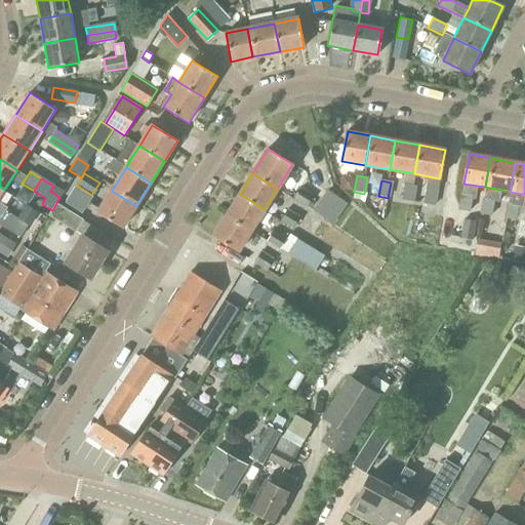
[(412,202),(415,187),(405,185),(402,200),(412,202)]
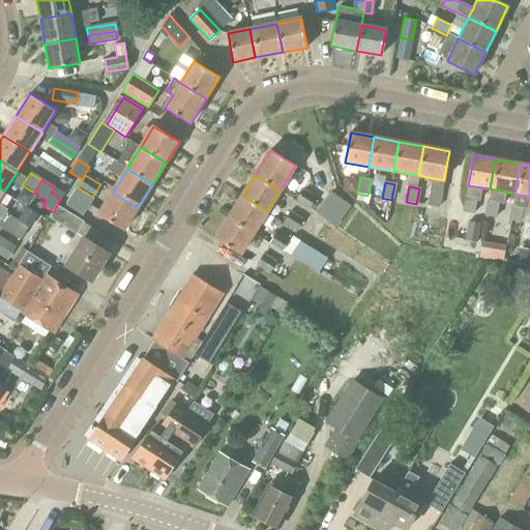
[(310,209),(317,199),(304,190),(297,201),(310,209)]
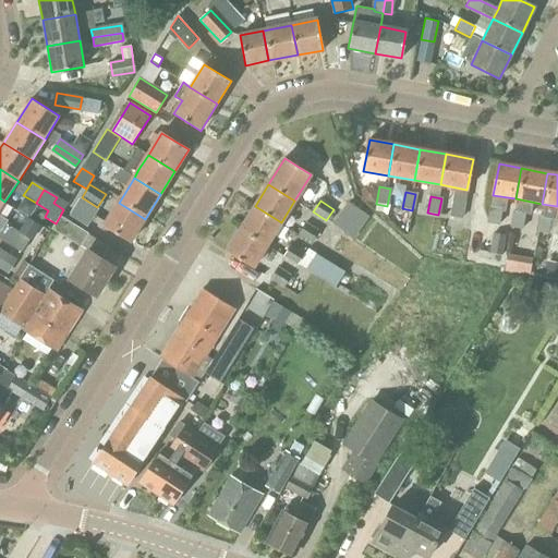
[(461,219),(464,203),(453,201),(450,218),(461,219)]
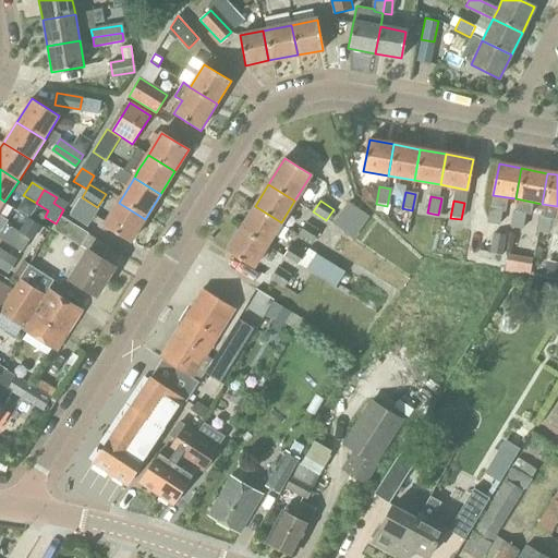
[(130,243),(145,219),(119,203),(104,227),(130,243)]
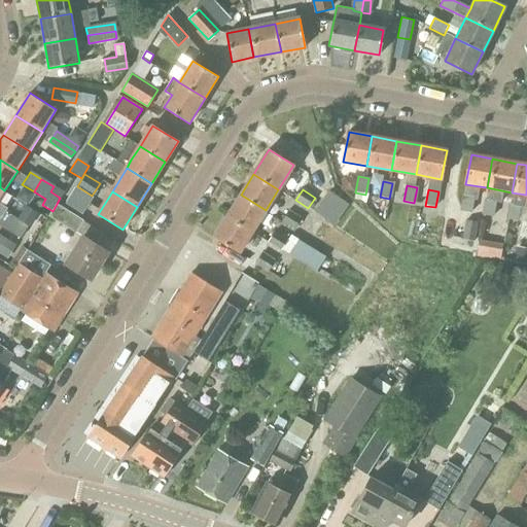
[(332,223),(347,204),(328,191),(315,211),(332,223)]
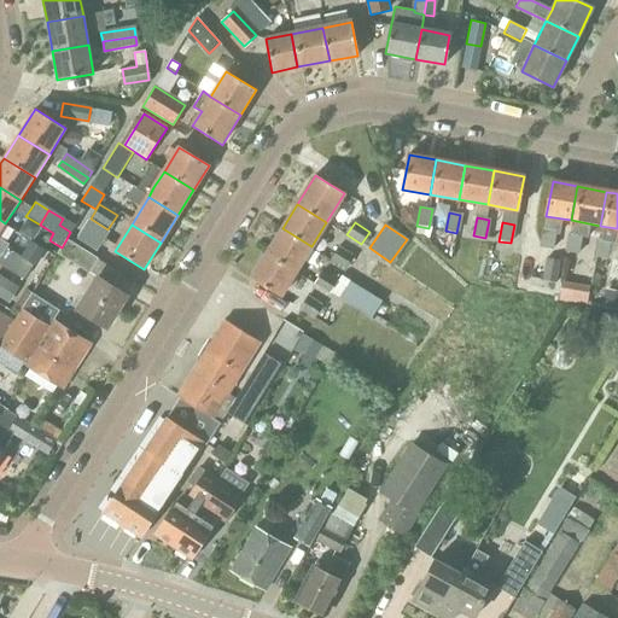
[(296,272),(312,246),(283,228),(267,254),(296,272)]
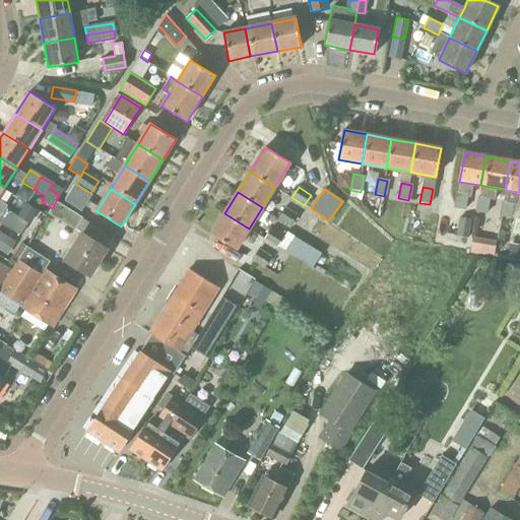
[(465,208),(467,195),(457,193),(455,206),(465,208)]
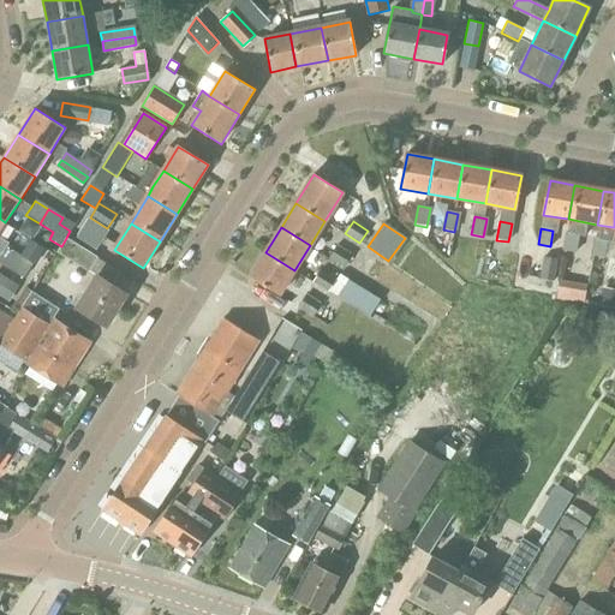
[(574,250),(578,236),(565,233),(562,249),(574,250)]
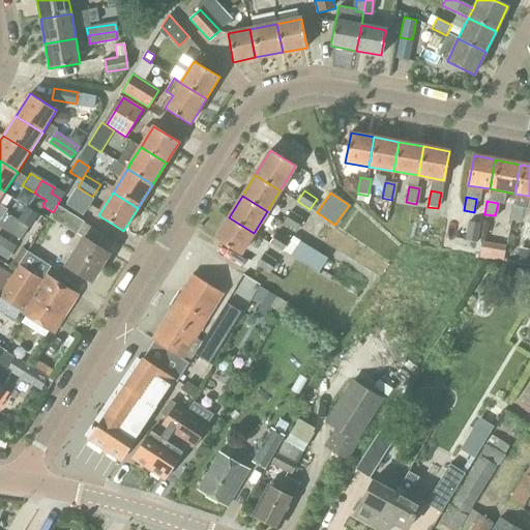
[(57,205),(53,212),(50,216),(78,235),(85,223),(57,205)]
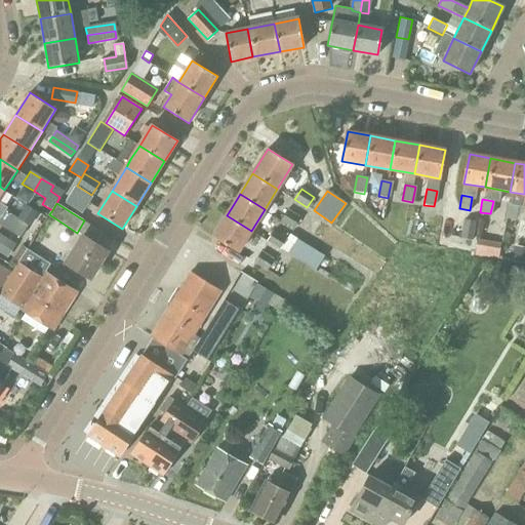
[(515,219),(517,206),(507,204),(505,217),(515,219)]
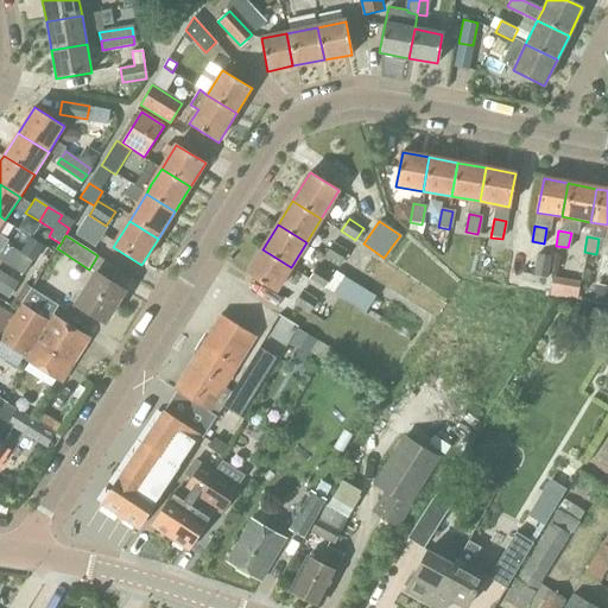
[(340,263),(347,251),(333,242),(325,254),(340,263)]
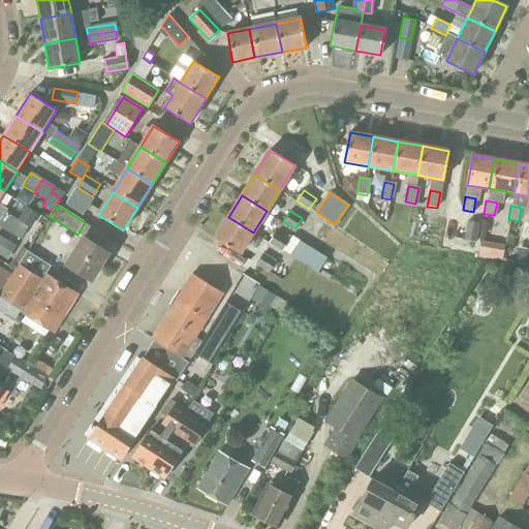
[(22,234),(26,228),(4,213),(1,218),(22,234)]
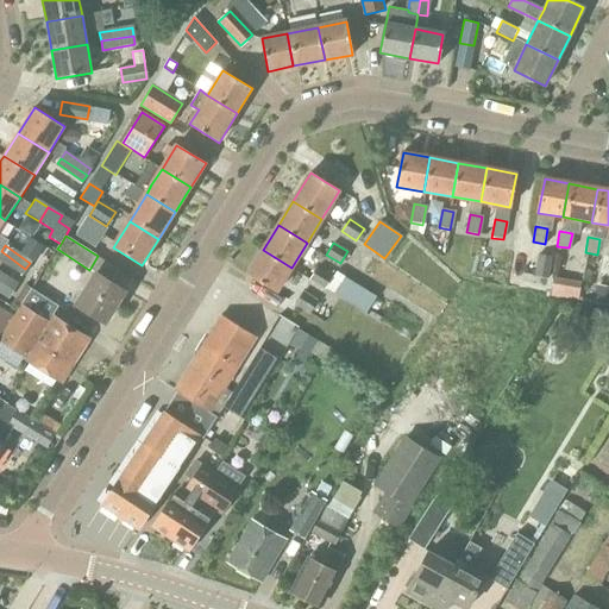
[(276,293),(292,268),(263,250),(248,275),(276,293)]
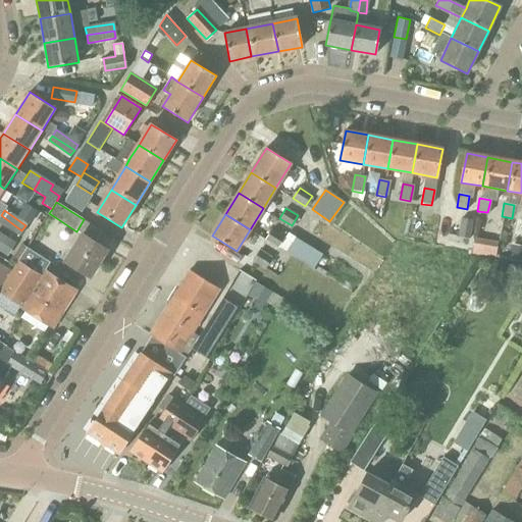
[(425,214),(421,240),(442,244),(447,217),(425,214)]
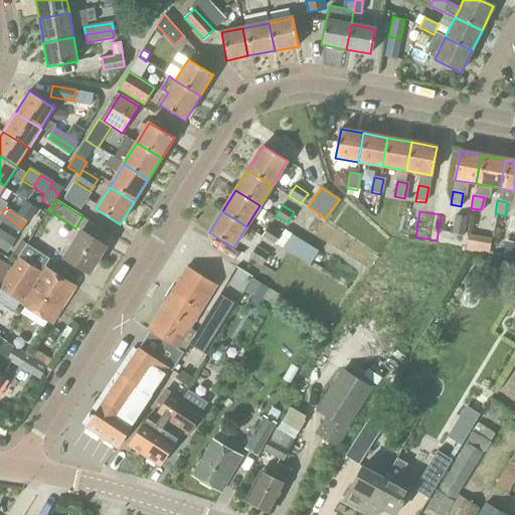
[(0,219),(18,232),(21,227),(1,212),(0,213),(0,219)]
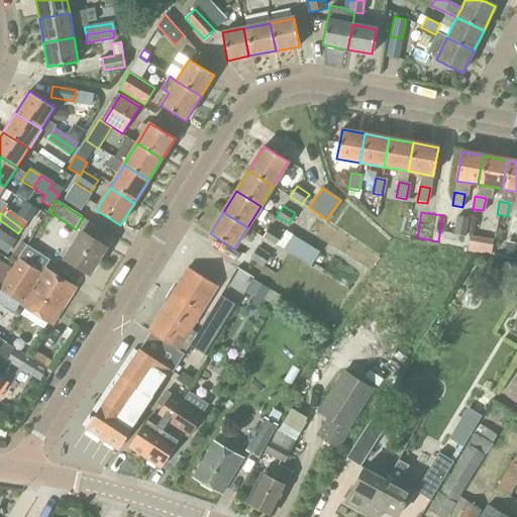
[(466,235),(468,218),(456,217),(454,233),(466,235)]
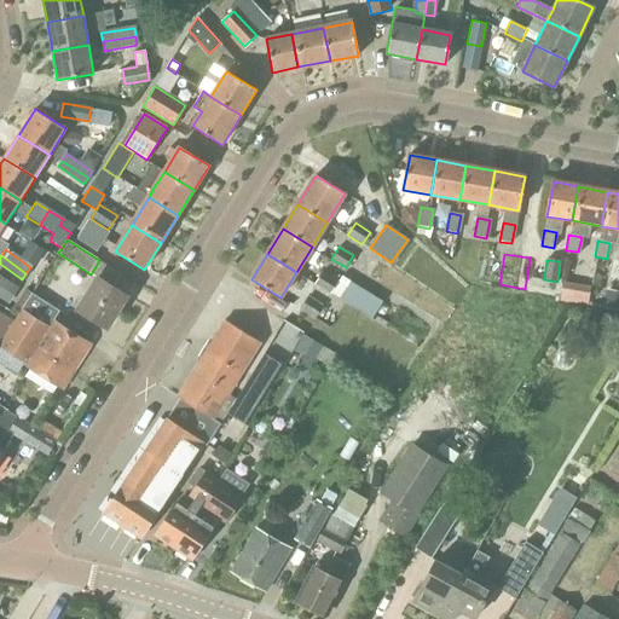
[(330,293),(337,281),(323,271),(316,283),(330,293)]
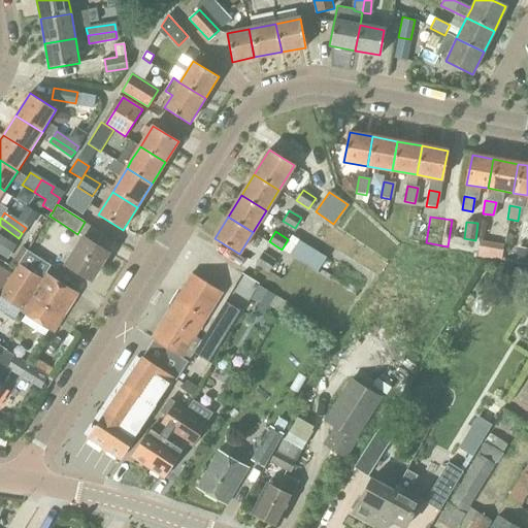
[(0,255),(8,261),(18,246),(0,234),(0,255)]
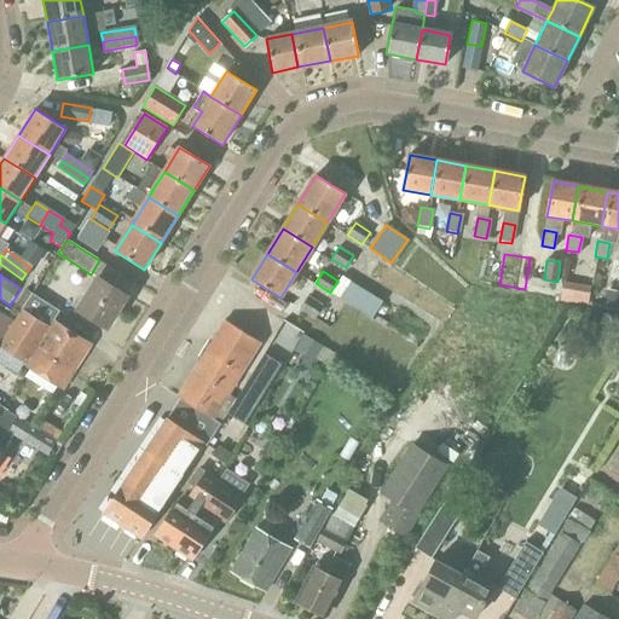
[(106,329),(128,296),(98,277),(77,311),(106,329)]
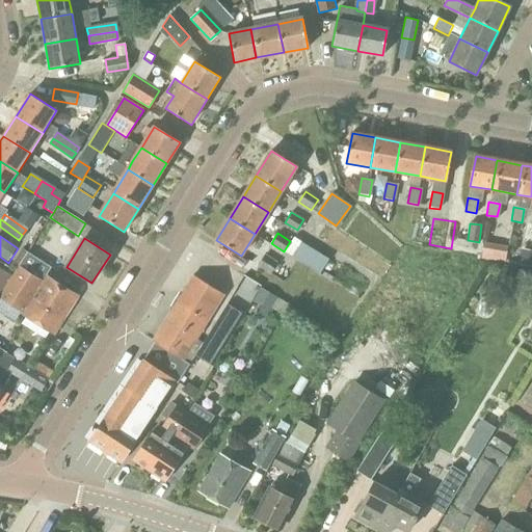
[(299,240),(291,256),(319,273),(328,258),(299,240)]
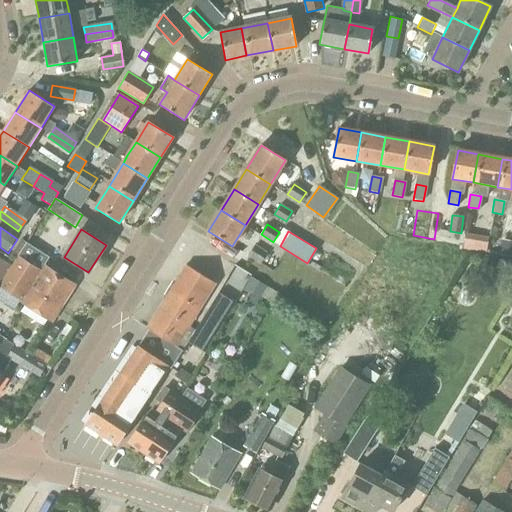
[(511,239),(501,238),(499,252),(511,254),(511,239)]
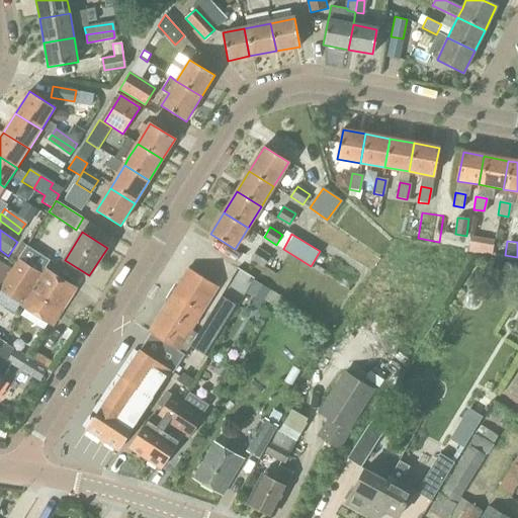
[(21,242),(11,257),(17,260),(18,259),(26,245),(21,242)]
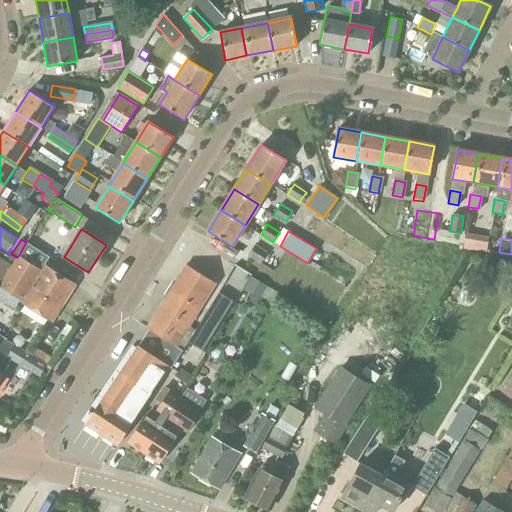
[(260,262),(267,252),(254,245),(248,255),(260,262)]
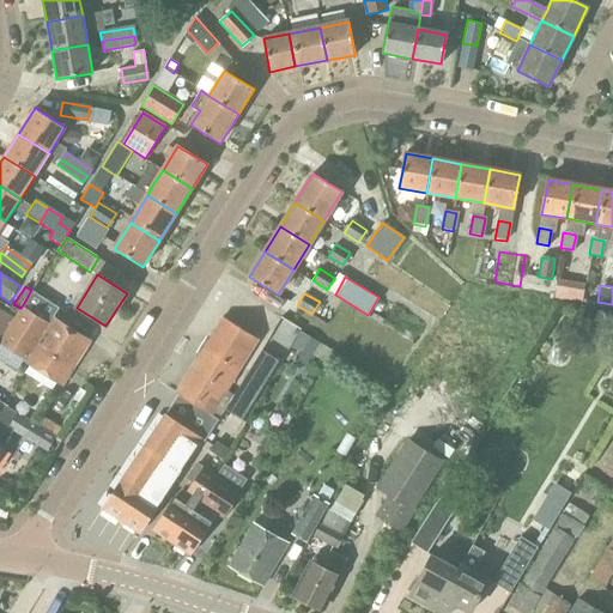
[(13,320),(0,340),(0,343),(26,359),(49,323),(22,307),(20,308),(13,320)]
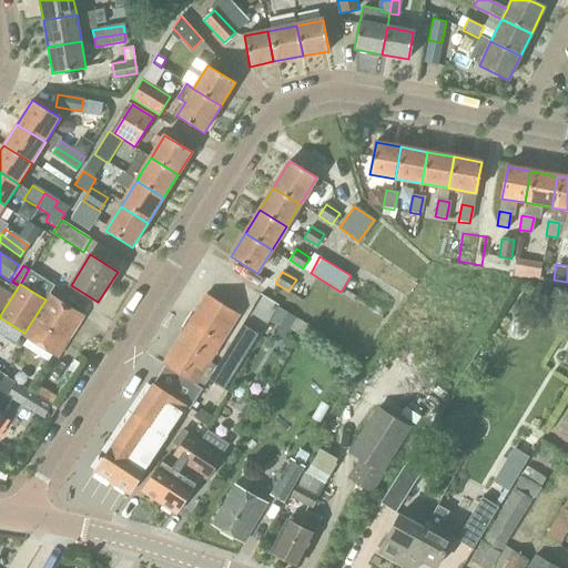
[(0,315),(12,296),(0,288),(0,315)]
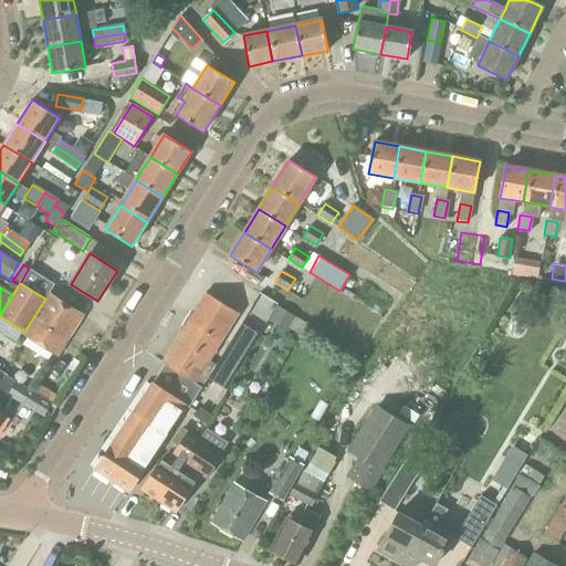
[(49,294),(45,299),(24,332),(23,334),(58,356),(83,316),(49,294)]
